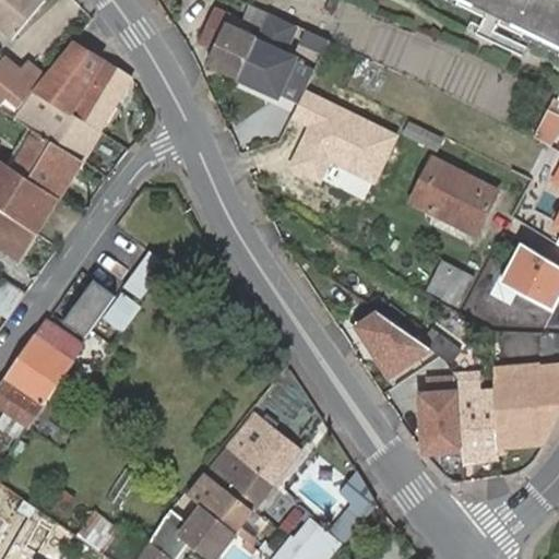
[(47,0),(0,0),(0,27),(14,39),(48,1),(47,0)]
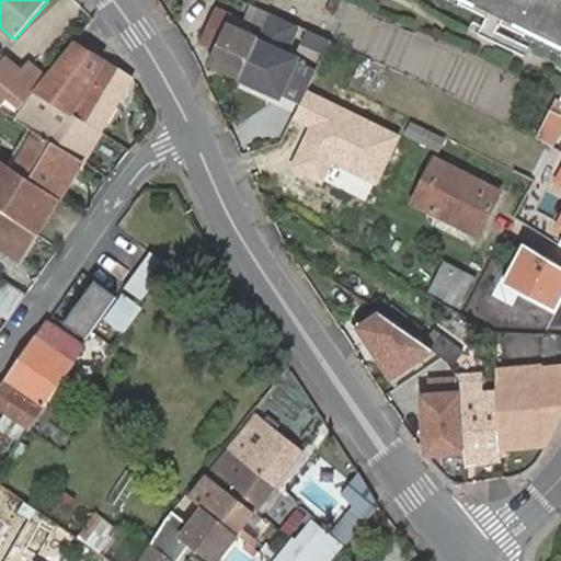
[(560,0),(450,0),(461,4),(458,12),(450,8),(446,15),(468,26),(476,11),(560,53),(560,0)]
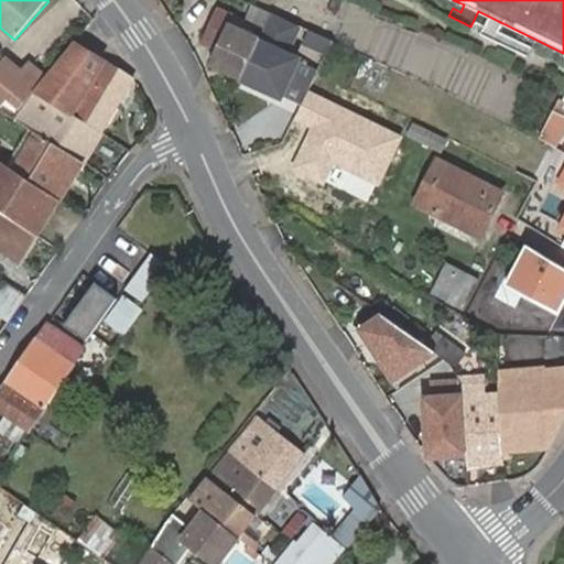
[(253,20),(266,25),(271,13),(259,8),(253,20)]
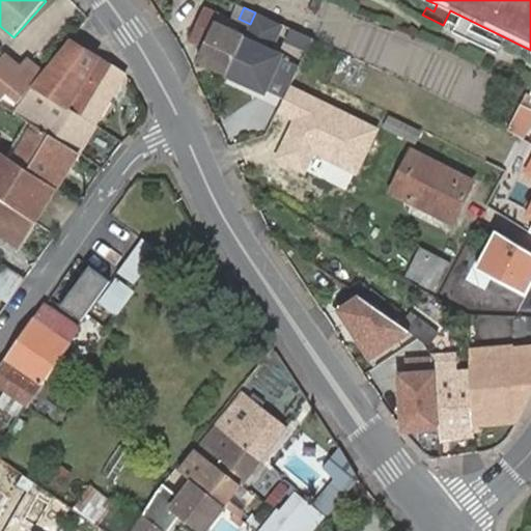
[(197,58),(228,74),(244,38),(245,35),(217,23),(219,16),(203,8),(189,38),(203,45),(197,58)]
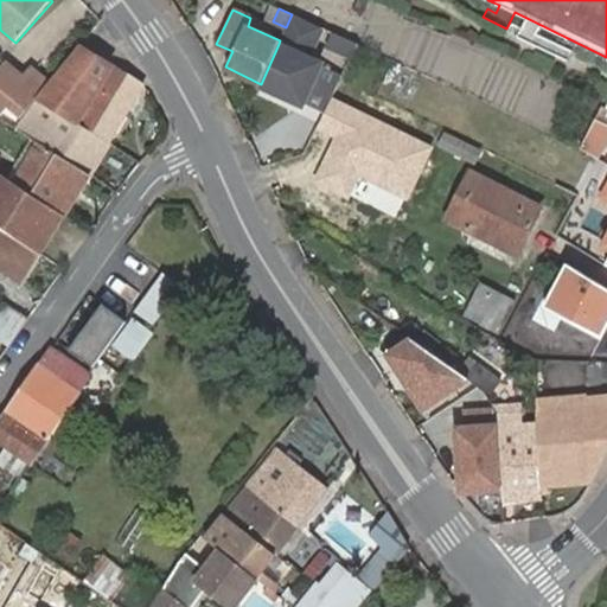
[(323,27),(292,14),(286,27),(280,40),(279,44),(310,57),(323,27)]
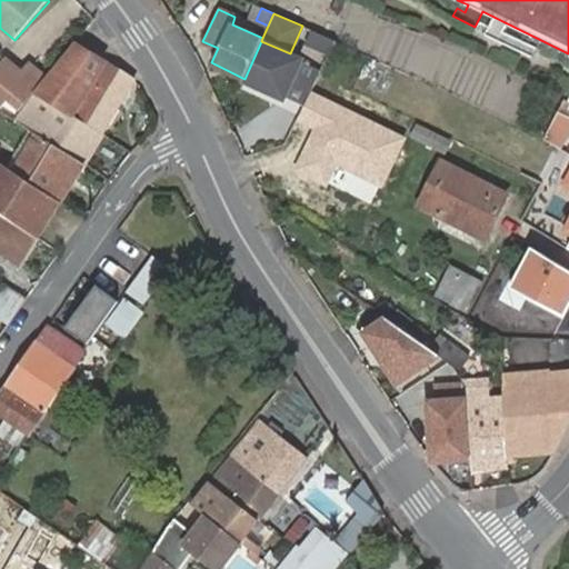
[(337,41),(315,31),(309,42),(331,52),(337,41)]
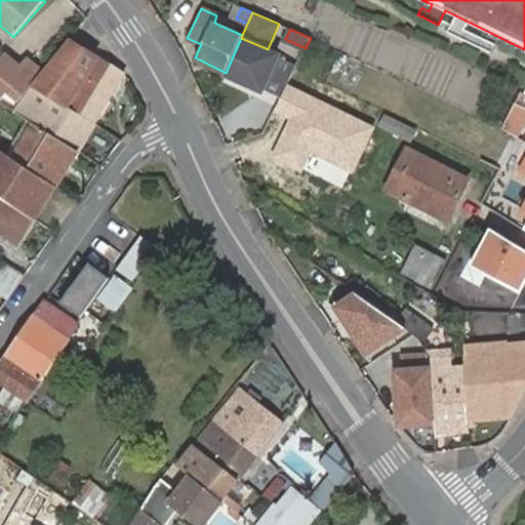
[(241,38),(226,73),(265,90),(281,56),(268,49),(241,38)]
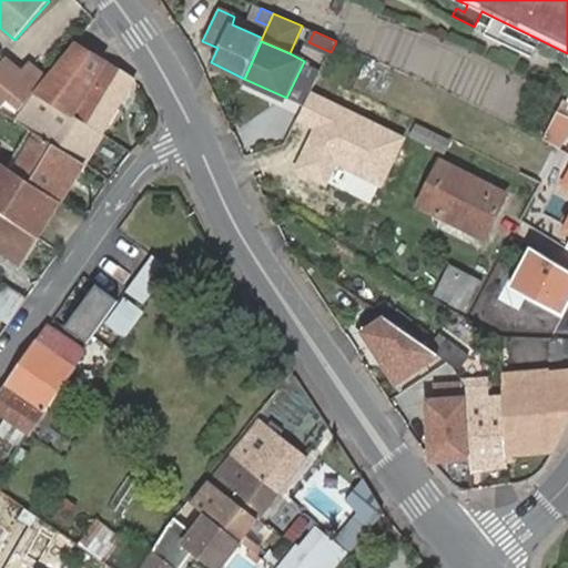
[(82,48),(44,94),(105,132),(135,82),(82,48)]
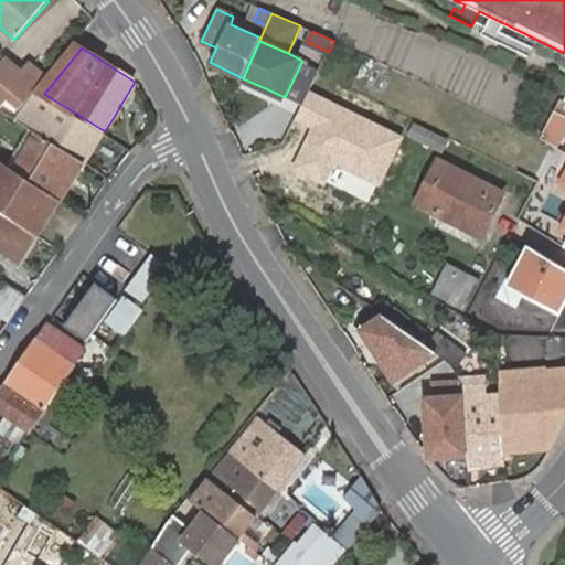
[(302,106),(320,68),(302,61),(285,97),(302,106)]
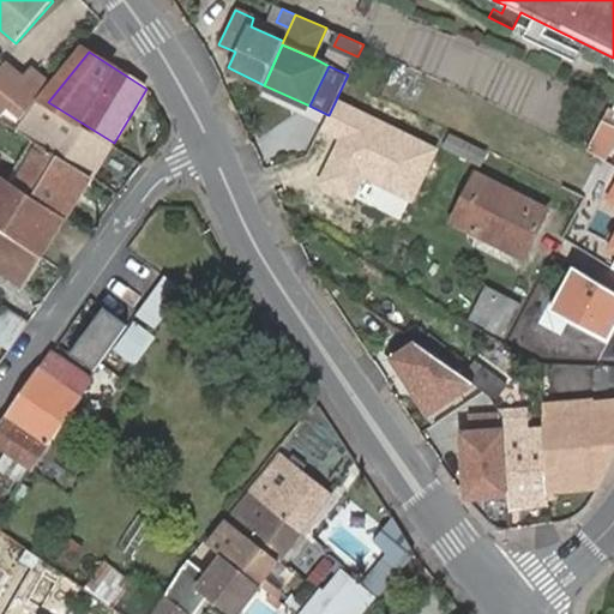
[(19,115),(23,118),(40,97),(10,74),(0,85),(0,119),(10,107),(19,115)]
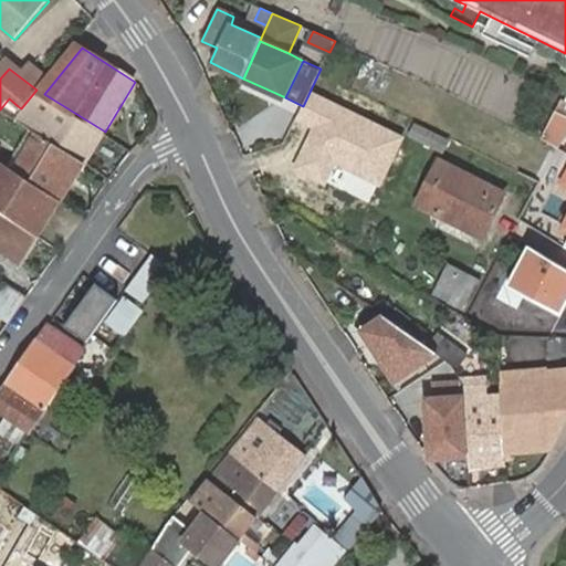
[(105,132),(44,94),(21,122),(39,133),(85,163),(105,132)]
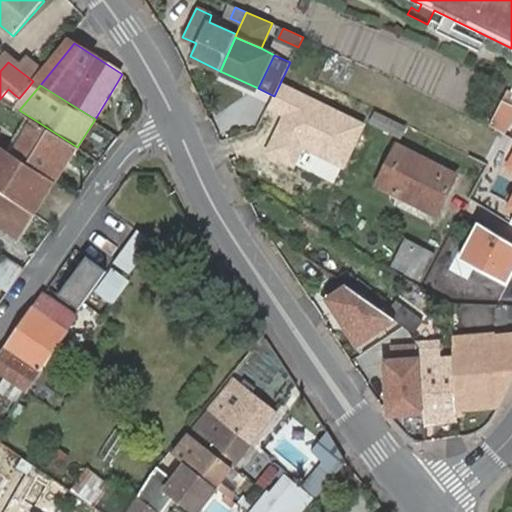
[(511,89),(509,88),(490,123),(505,132),(511,119),(511,89)]
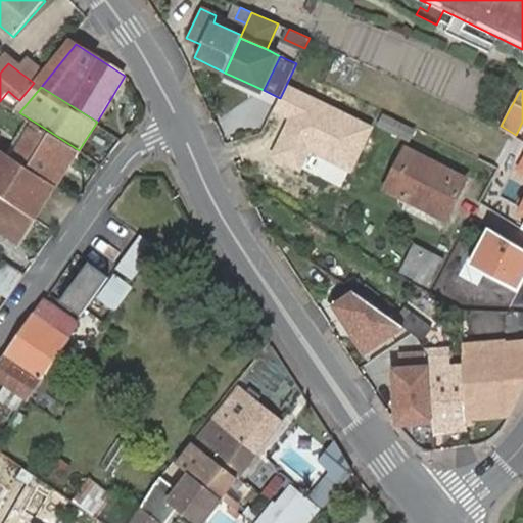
[(290,131),(296,134),(314,101),(306,97),(290,131)]
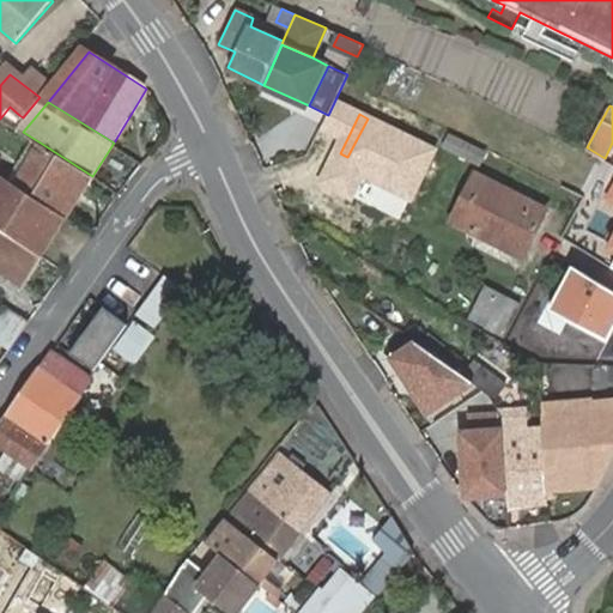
[(419,193),(423,187),(439,153),(368,119),(347,157),(419,193)]
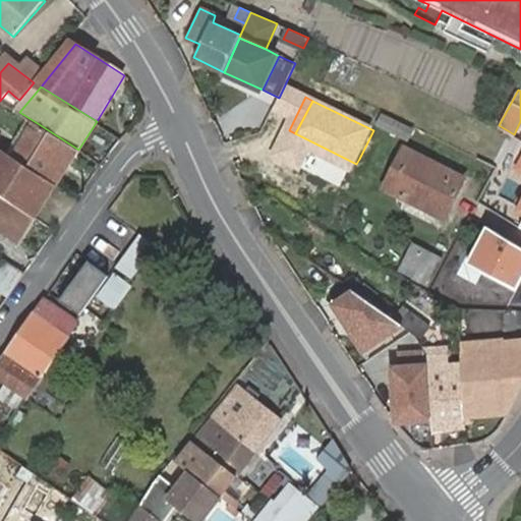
[(394,117),(403,122),(407,114),(398,109),(394,117)]
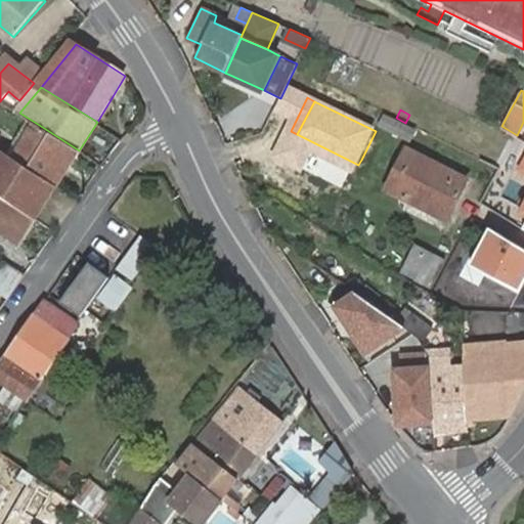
[(379,125),(408,139),(413,130),(383,116),(379,125)]
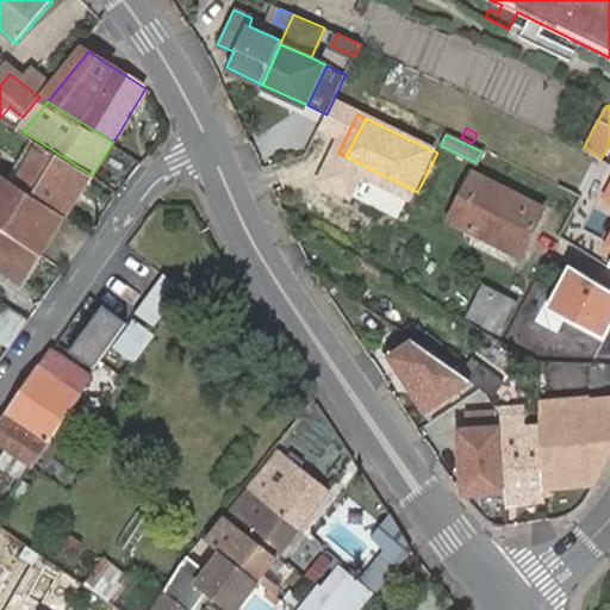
[(92,175),(42,143),(18,184),(68,216),(82,191),(92,175)]
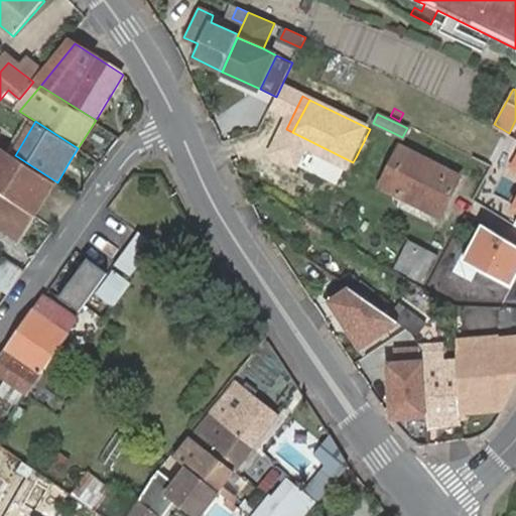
[(515,151),(515,141),(499,133),(494,141),(515,151)]
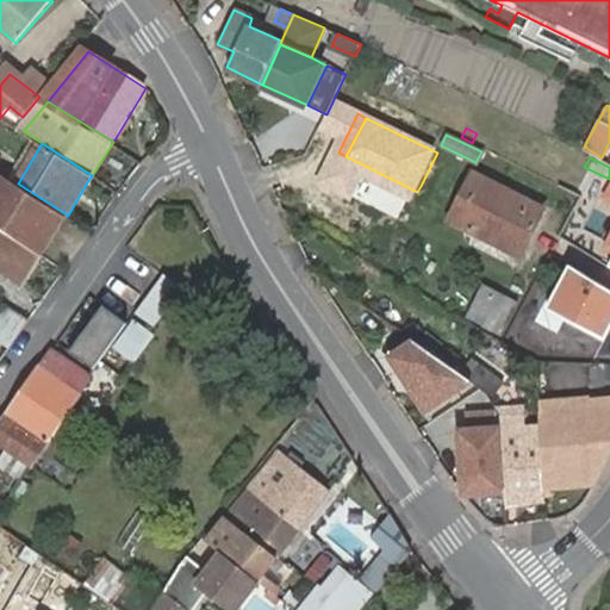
[(18,184),(0,170),(0,223),(43,255),(68,216),(18,184)]
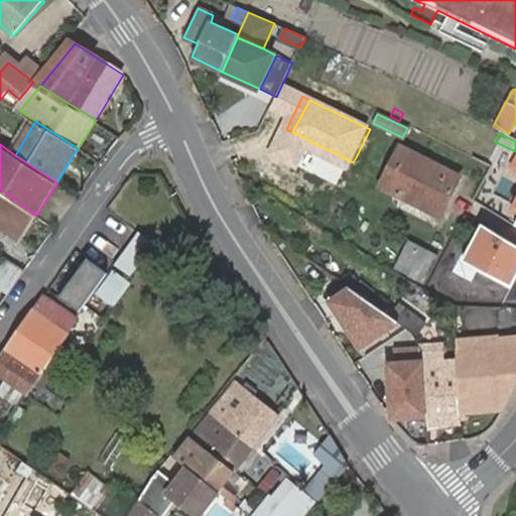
[(386,172),(446,203),(462,174),(400,144),(386,172)]
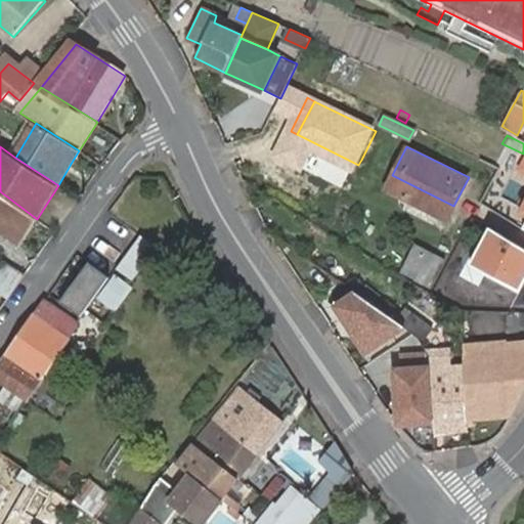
[(446,221),(453,206),(392,175),(385,189),(446,221)]
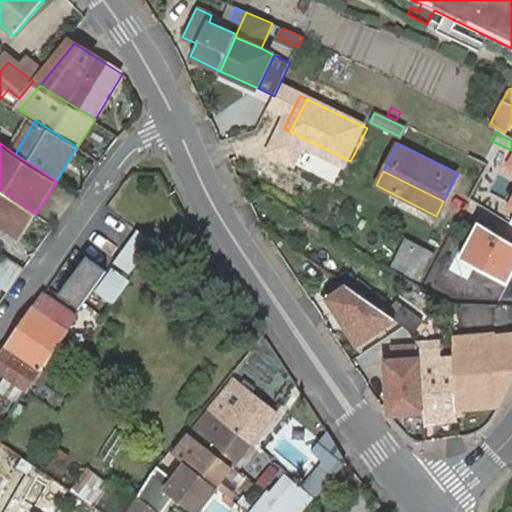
[(36,214),(0,187),(0,223),(22,238),(36,214)]
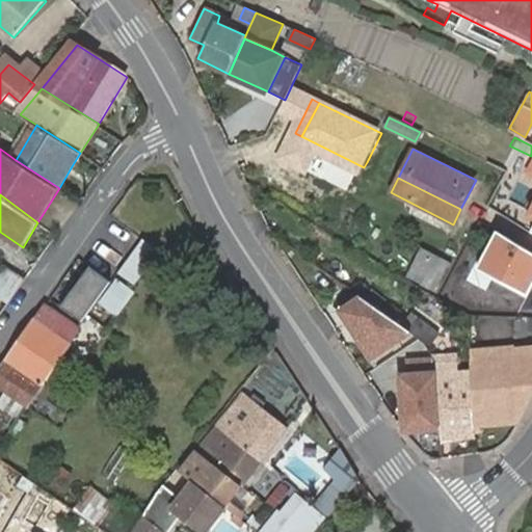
[(117,271),(135,287),(163,255),(144,239),(117,271)]
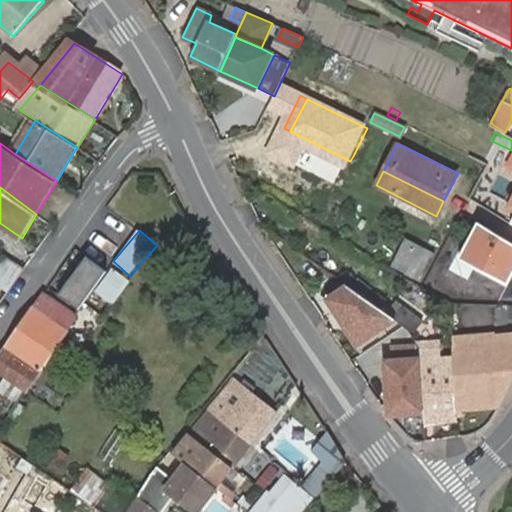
[(433,253),(406,239),(393,263),(419,277),(433,253)]
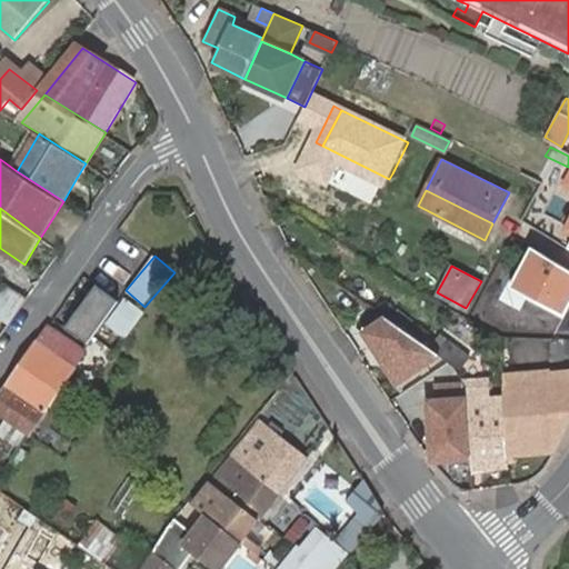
[(363,282),(357,278),(353,285),(360,288),(363,282)]
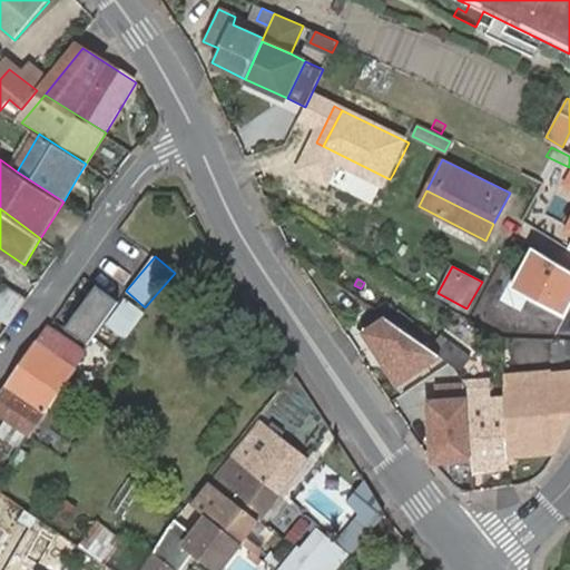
[(0,296),(0,314),(11,322),(29,296),(9,284),(0,296)]
